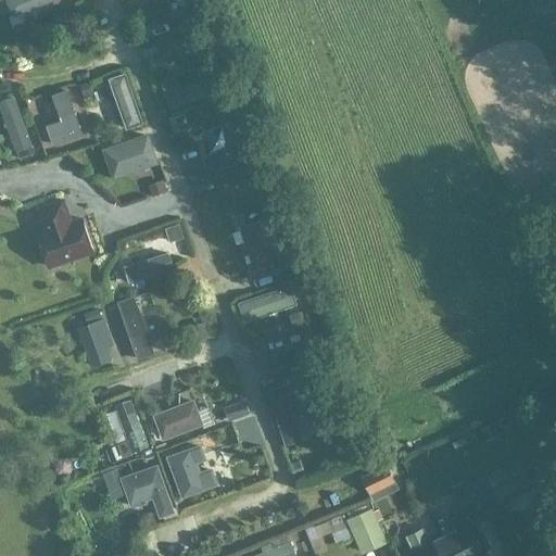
[(2,0),(8,14),(47,0),(2,0)]
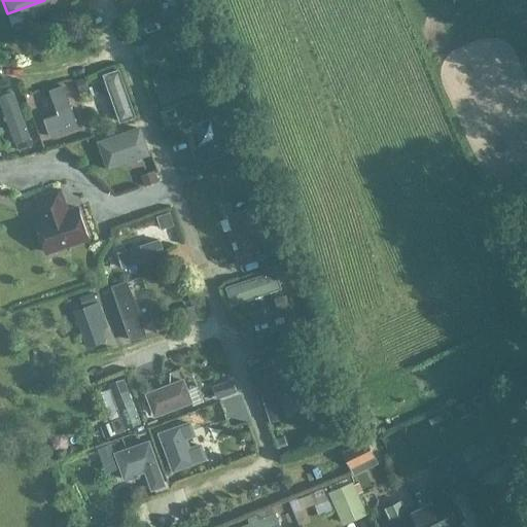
[(186,14),(174,19),(179,34),(191,30),(186,14)]
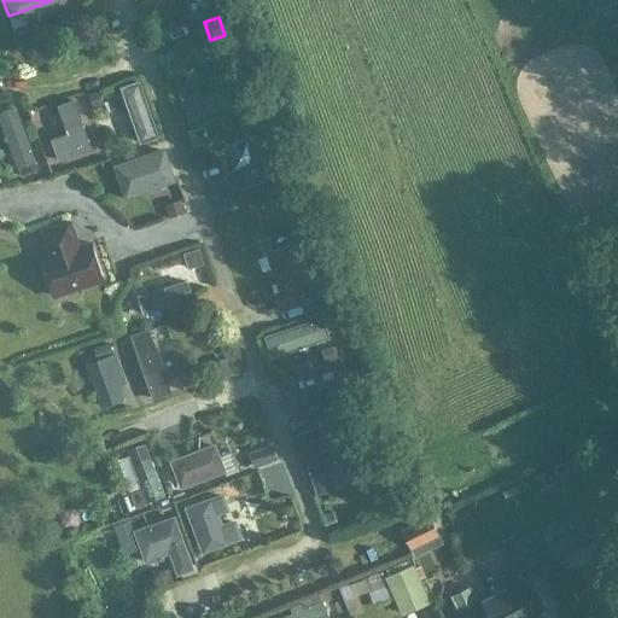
[(205,27),(190,31),(194,47),(210,42),(205,27)]
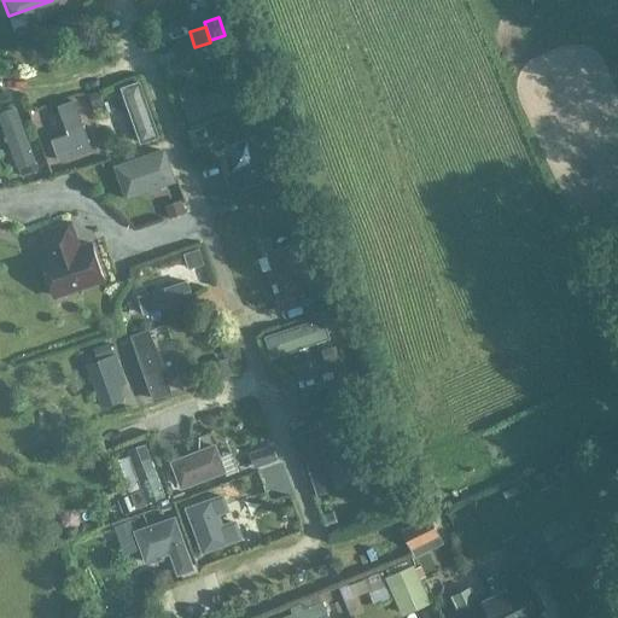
[(46,54),(33,31),(11,45),(25,68),(46,54)]
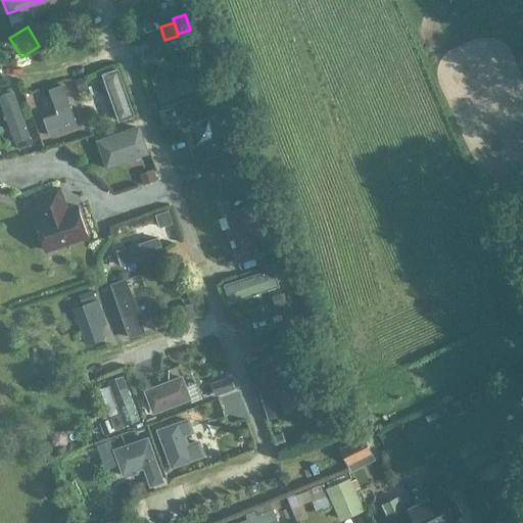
[(108,102),(125,99),(114,55),(98,58),(108,102)]
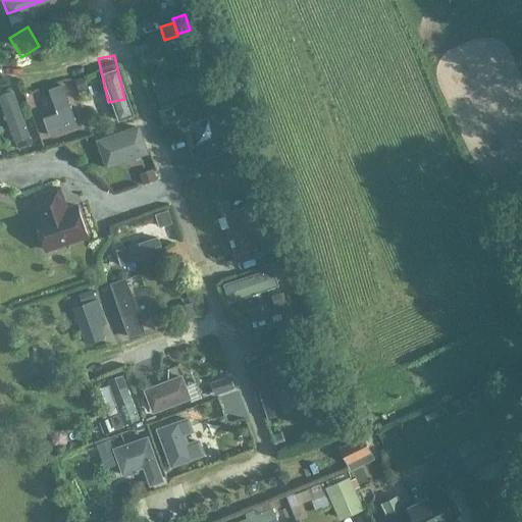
[(163,69),(149,74),(158,102),(204,87),(199,71),(167,83),(163,69)]
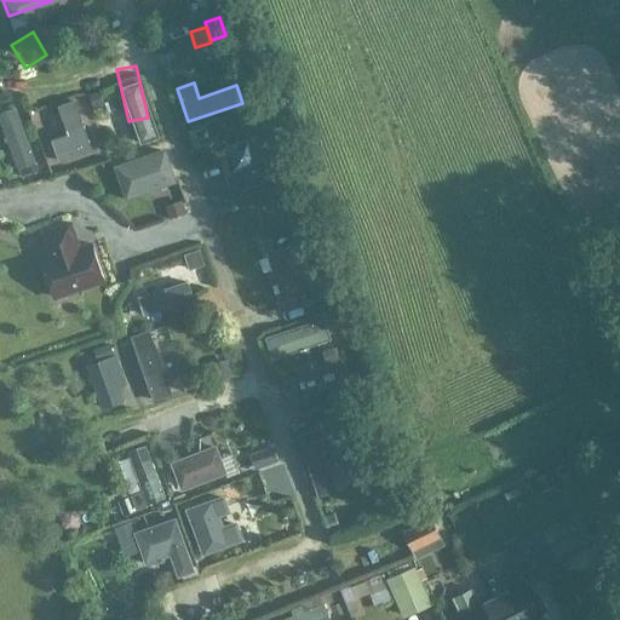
[(3,93),(0,93),(0,131),(4,142),(18,137),(3,93)]
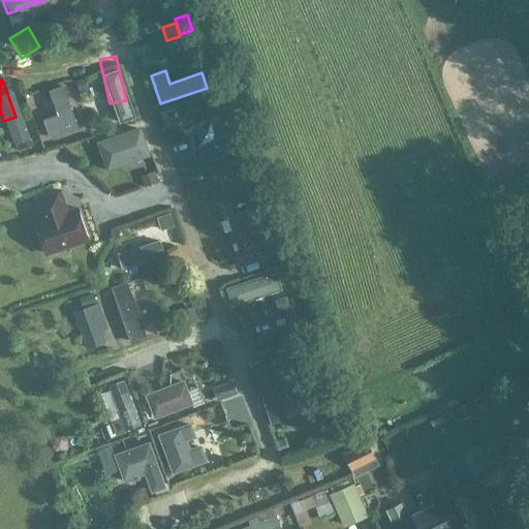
[(75,126),(61,85),(49,89),(57,112),(42,117),(49,135),(75,126)]
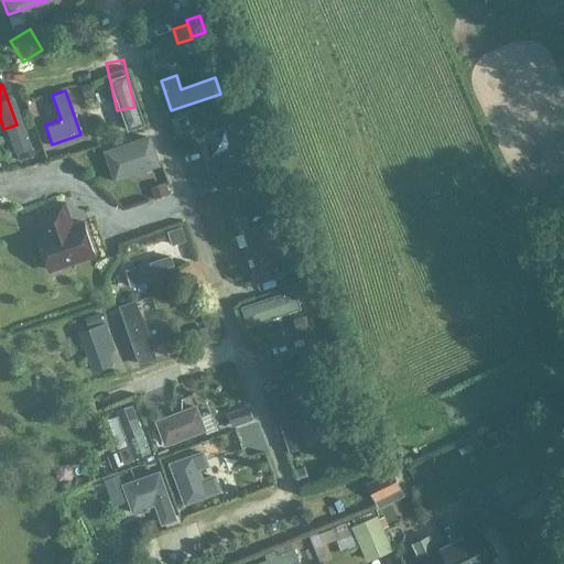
[(215,97),(199,102),(215,143),(230,138),(215,97)]
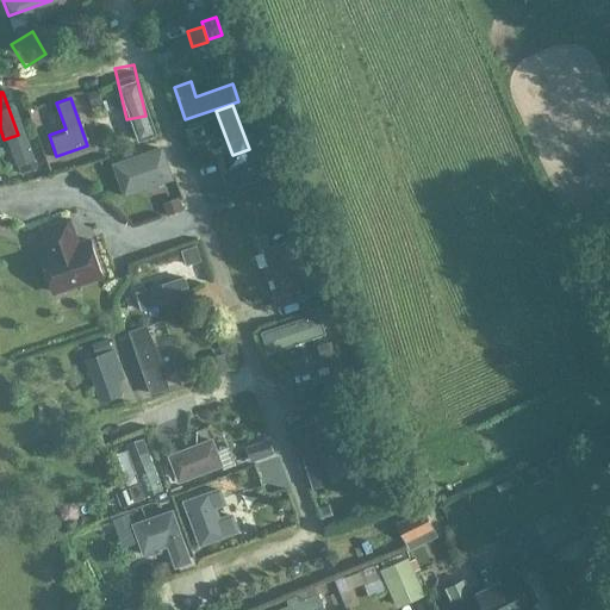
[(253,160),(223,170),(229,186),(275,169),(261,129),(257,130),(244,135),(253,160)]
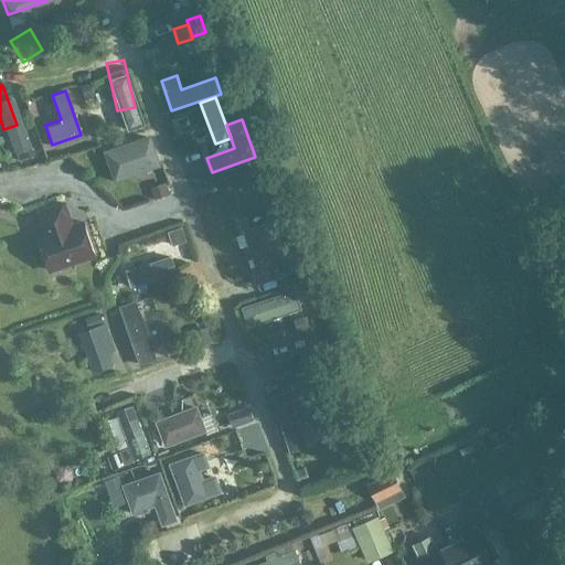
[(99,149),(110,181),(158,164),(147,132),(99,149)]
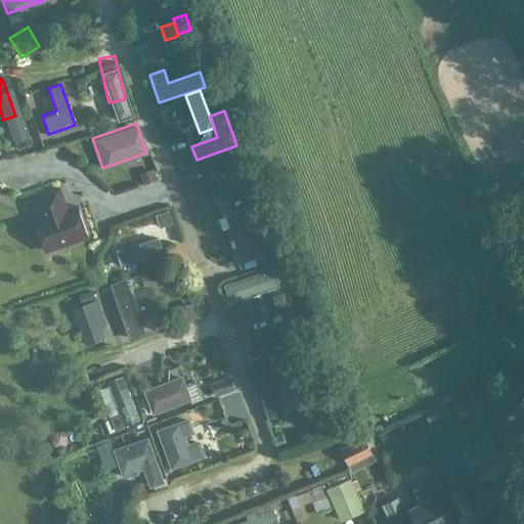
[(91,239),(80,209),(69,213),(61,191),(38,201),(46,221),(38,224),(49,254),(91,239)]
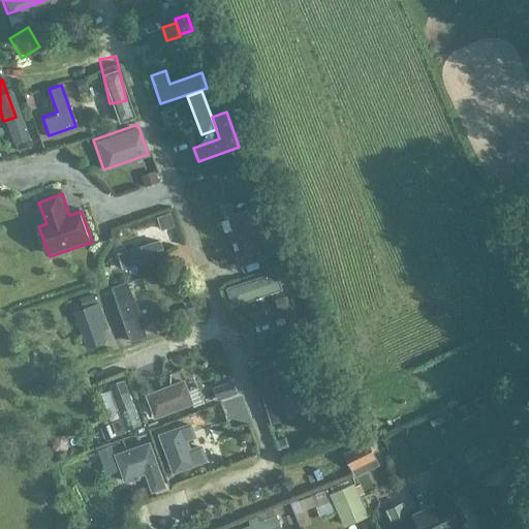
[(254,208),(229,216),(240,249),(247,247),(250,258),(269,253),(254,208)]
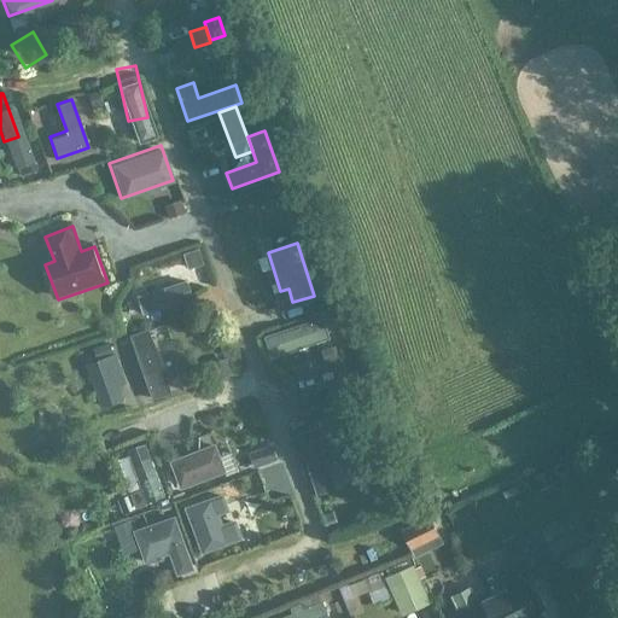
[(204,262),(199,248),(185,251),(190,266),(204,262)]
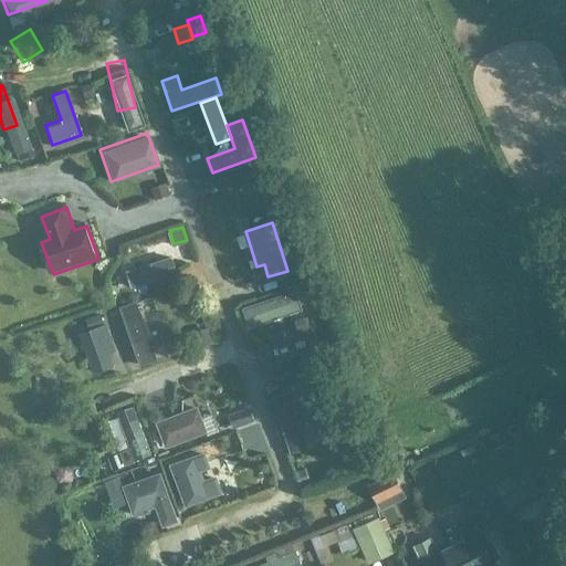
[(170,255),(127,270),(133,285),(156,278),(161,294),(181,287),(170,255)]
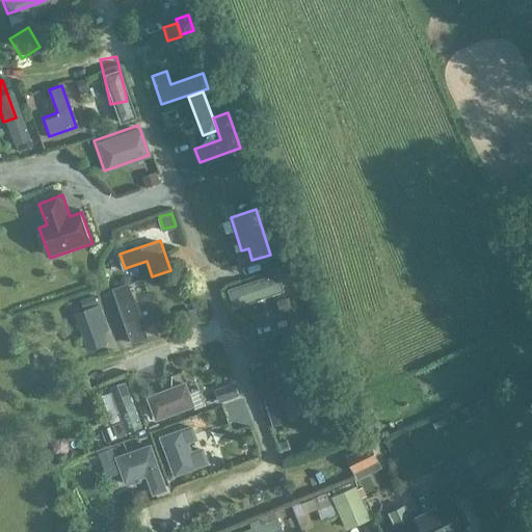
[(233,307),(284,290),(276,271),(227,288),(233,307)]
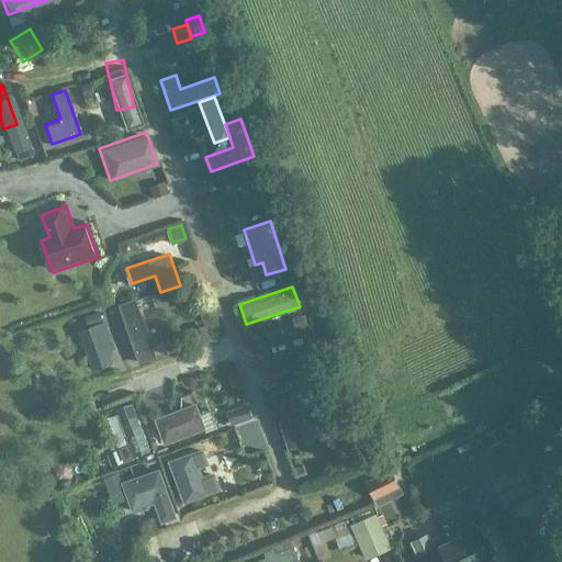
[(117,303),(138,363),(155,358),(133,298),(117,303)]
